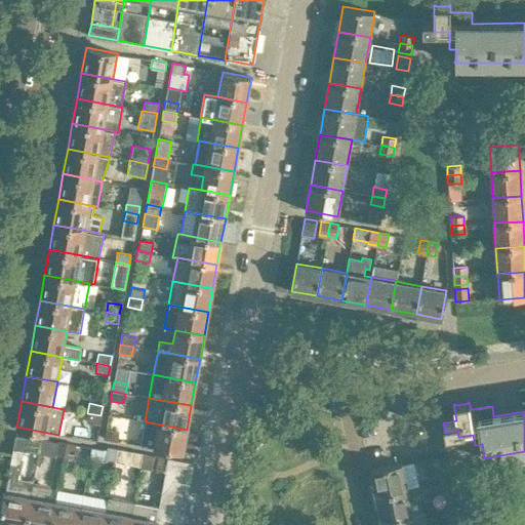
[(99,426),(101,415),(87,413),(85,422),(99,426)]
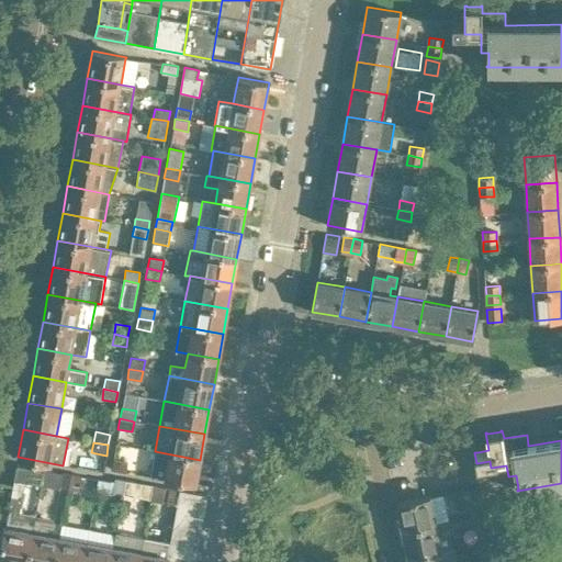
[(150,476),(195,485),(200,460),(155,451),(150,476)]
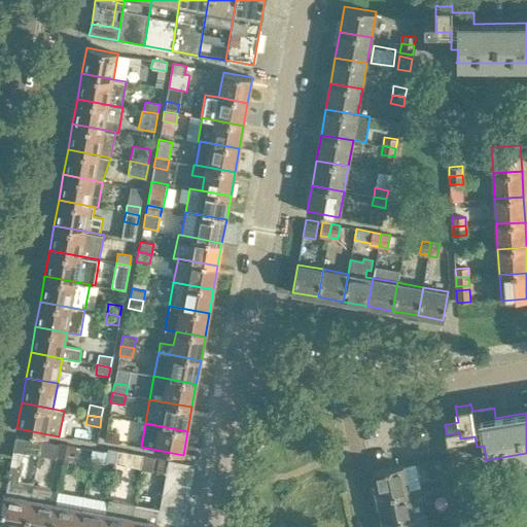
[(119,434),(105,431),(103,440),(118,443),(119,434)]
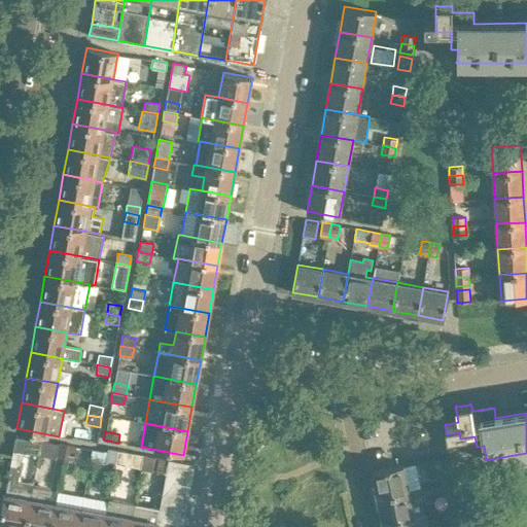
[(15,435),(13,450),(39,455),(42,441),(15,435)]
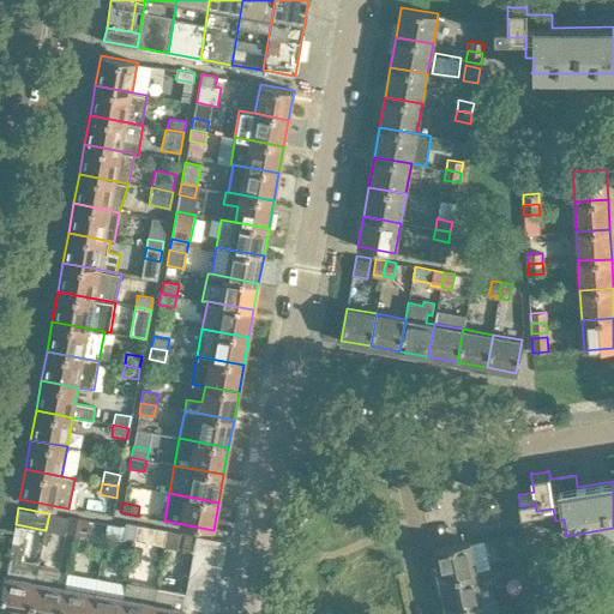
[(46,530),(46,531),(62,534),(64,533),(76,535),(78,518),(49,513),(46,530)]
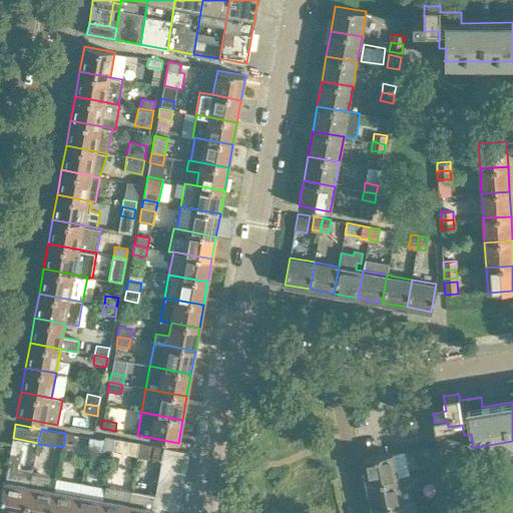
[(76,435),(65,433),(63,447),(73,449),(76,435)]
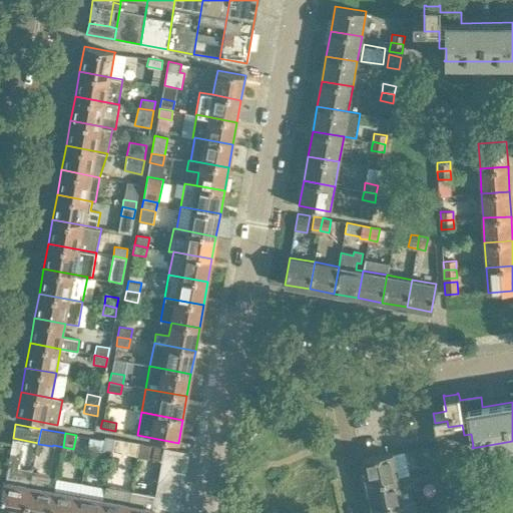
[(113,452),(115,438),(105,436),(104,441),(102,450),(113,452)]
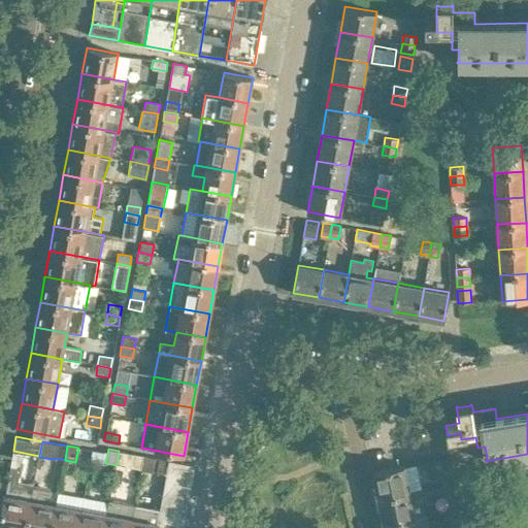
[(92,451),(91,460),(100,462),(102,453),(92,451)]
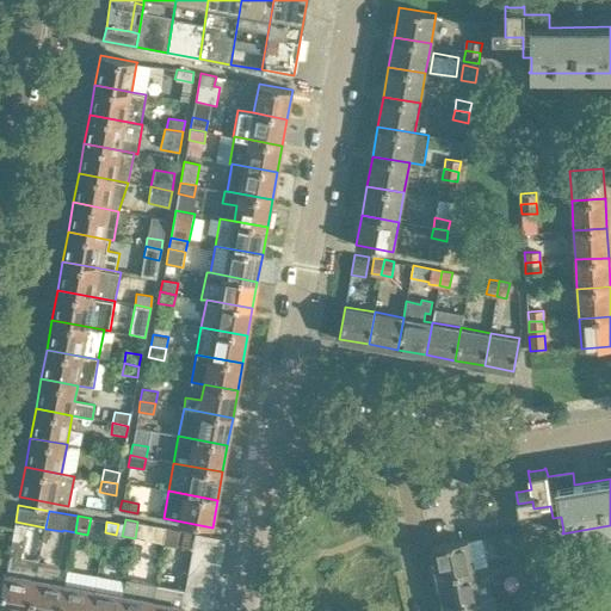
[(137,522),(135,538),(164,543),(166,526),(137,522)]
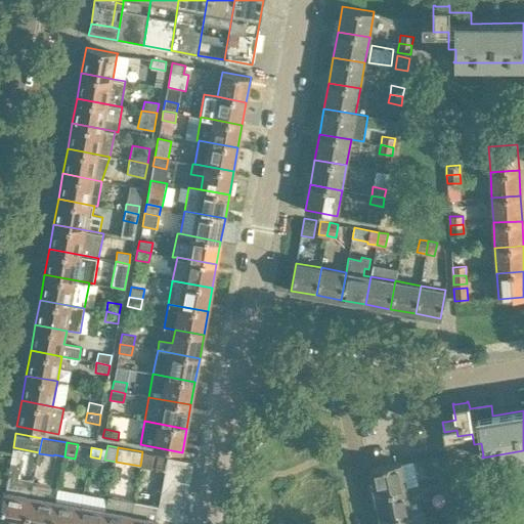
[(140,466),(151,469),(155,454),(142,451),(140,466)]
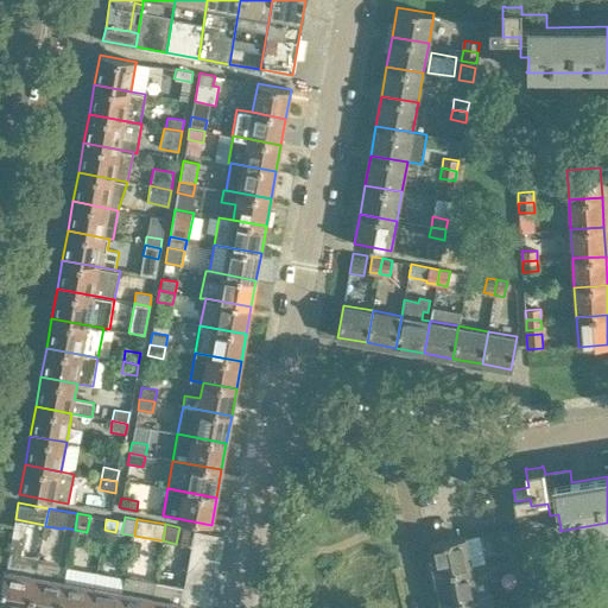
[(508,551),(511,557),(525,553),(518,525),(493,531),(498,555),(508,551)]
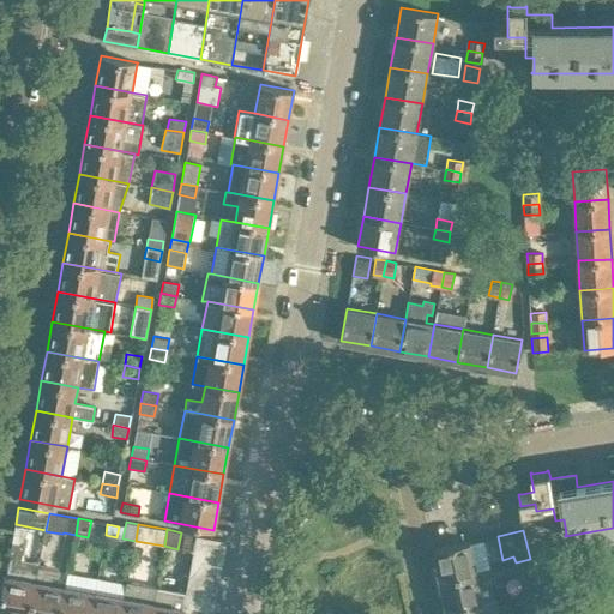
[(185,533),(182,549),(193,552),(193,551),(197,535),(185,533)]
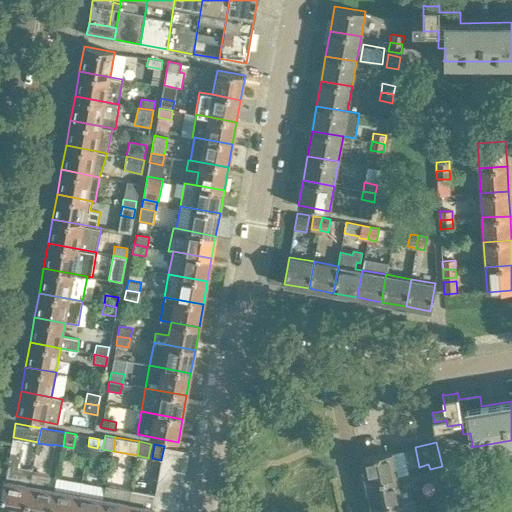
[(164,446),(161,459),(187,463),(189,451),(164,446)]
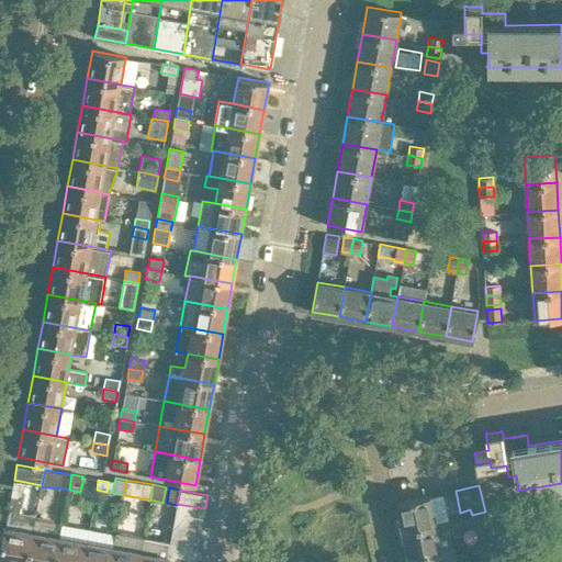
[(402,529),(436,523),(430,496),(430,495),(396,503),(402,529)]
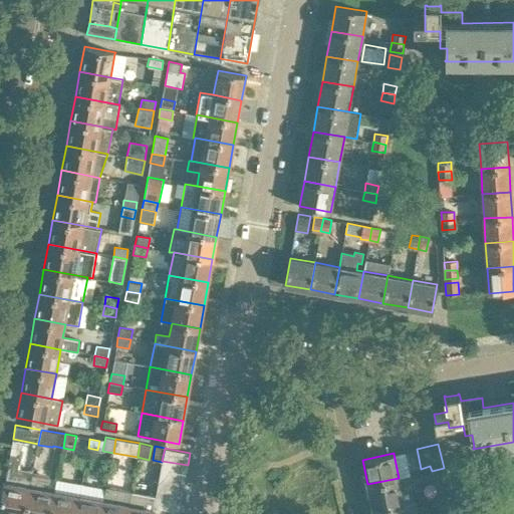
[(0,511),(14,513),(24,513),(32,476),(33,472),(18,469),(20,456),(10,454),(0,507),(0,511)]
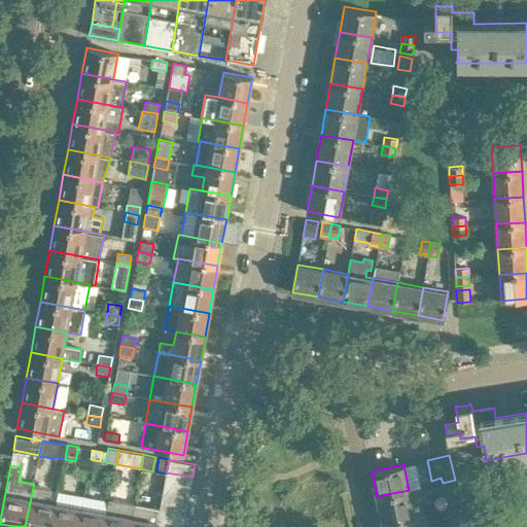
[(166,472),(166,473),(164,486),(189,490),(192,477),(166,472)]
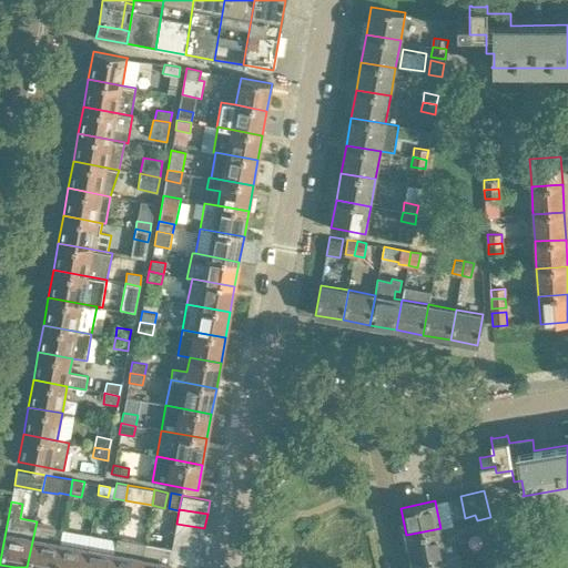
[(493,526),(490,517),(477,520),(479,530),(493,526)]
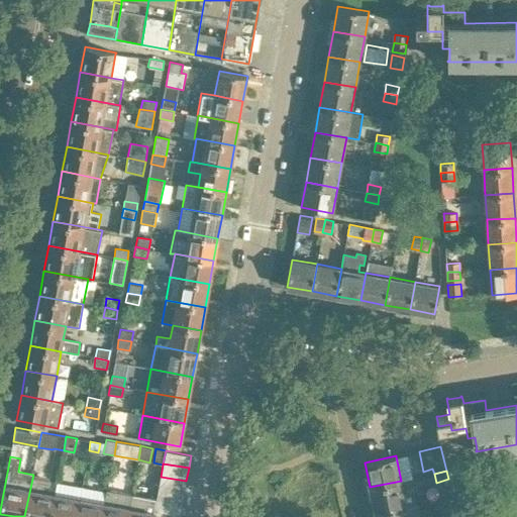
[(159,489),(184,494),(186,481),(161,477),(159,489)]
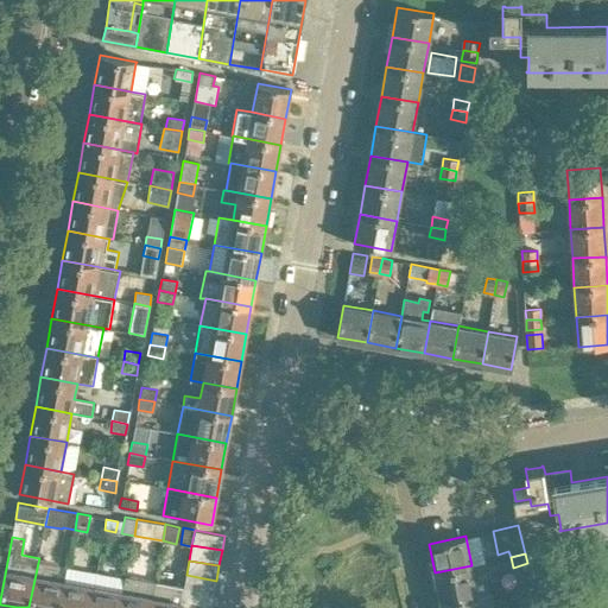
[(38,563),(29,607),(59,607),(68,569),(38,563)]
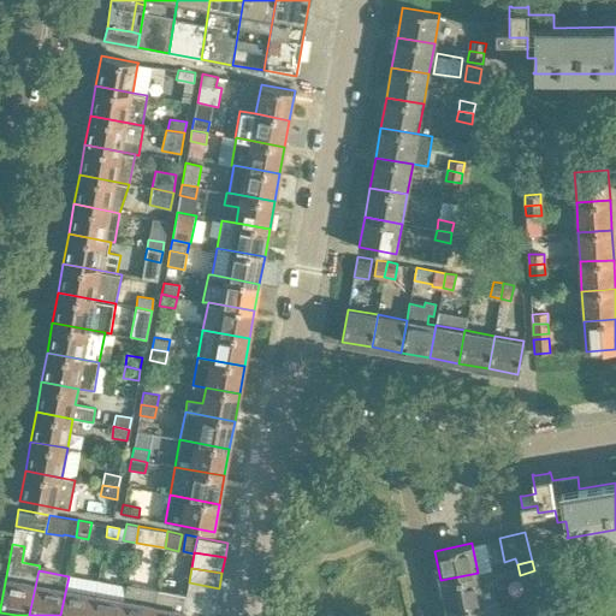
[(489,570),(478,573),(440,580),(448,610),(484,603),(495,600),(489,570)]
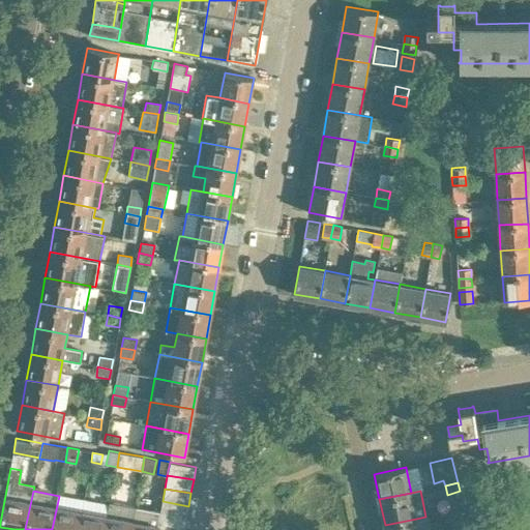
[(59,496),(52,529),(78,529),(84,499),(59,495),(59,496)]
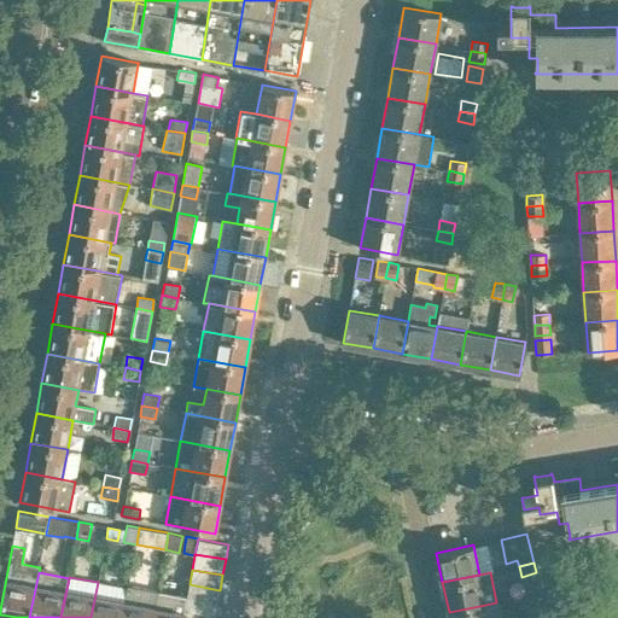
[(537,578),(524,581),(528,596),(541,593),(537,578)]
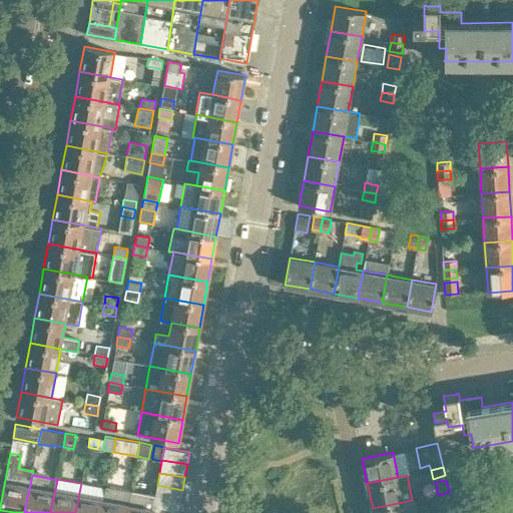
[(81,483),(75,512),(101,512),(106,488),(81,483)]
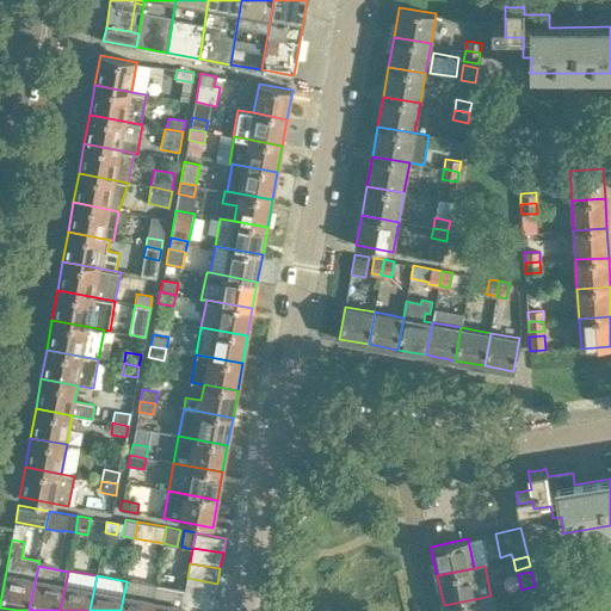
[(185,592),(215,598),(217,584),(187,578),(185,591),(185,592)]
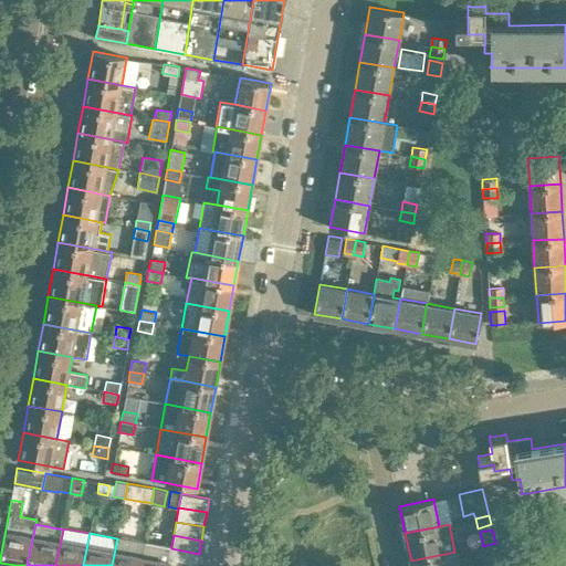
[(117,537),(117,538),(112,565),(139,565),(142,555),(144,542),(117,537)]
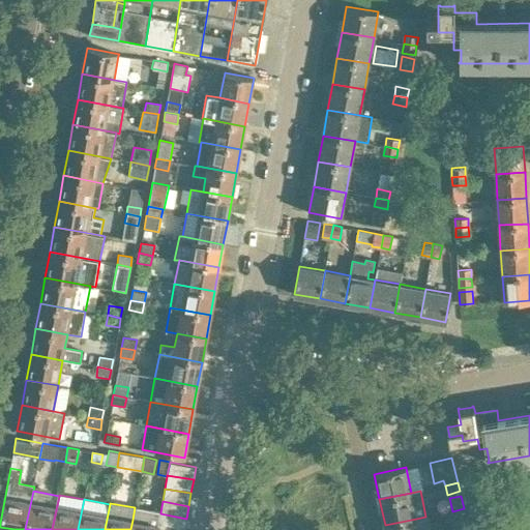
[(135,507),(133,520),(130,529),(157,529),(158,527),(158,525),(160,513),(160,512),(135,507)]
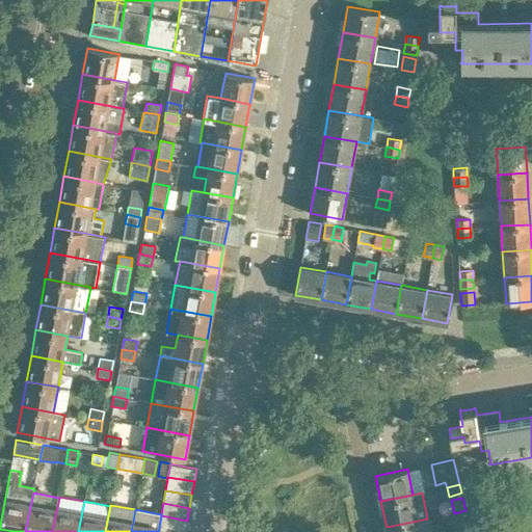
[(177,531),(184,531),(187,521),(161,515),(159,527),(159,529),(177,531)]
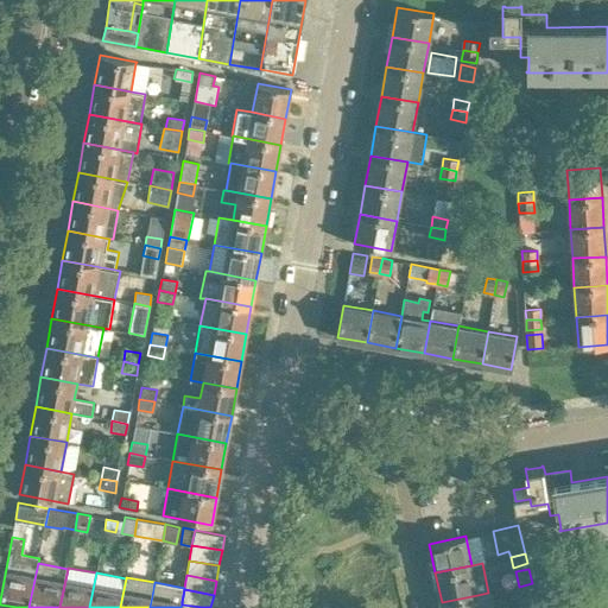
[(442,607),(480,607),(477,595),(442,602),(442,607)]
